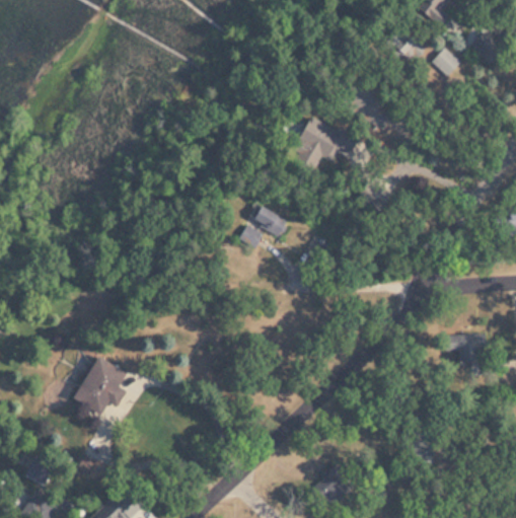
[(445,23),(450,14),(447,13),(453,0),(423,0),(419,10),(445,23)]
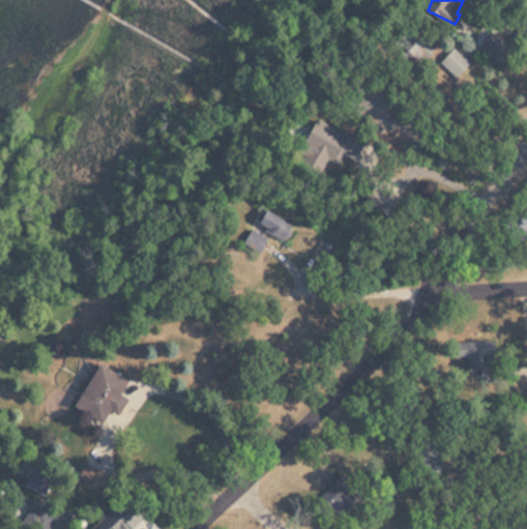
[(433,50),(412,27),(392,46),(414,67),(433,50)]
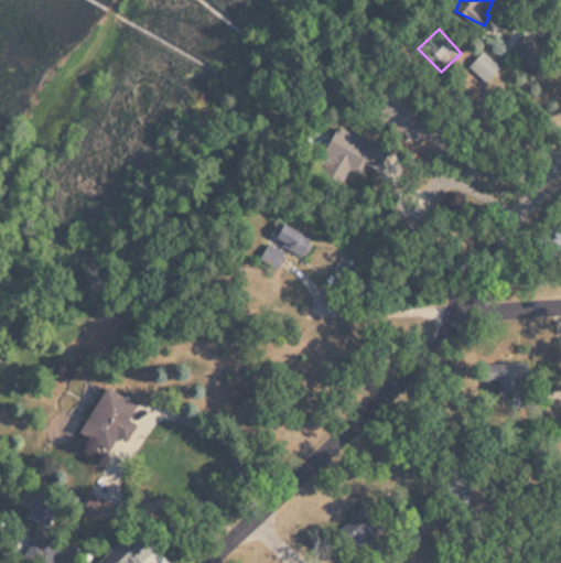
[(503,67),(485,51),(470,67),(488,84),(503,67)]
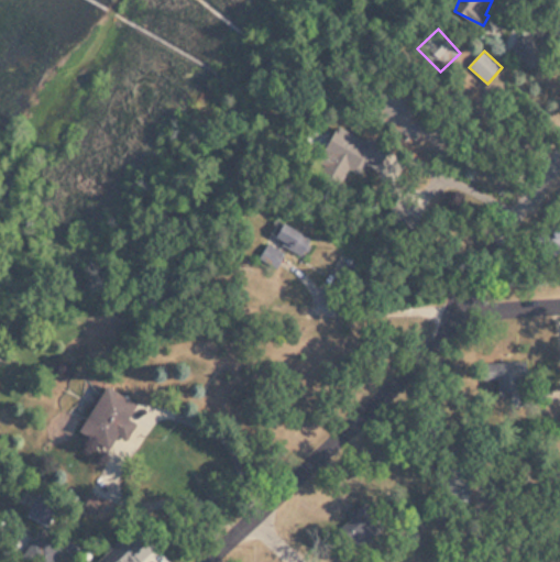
[(415,138),(427,116),(382,92),(371,113),(415,138)]
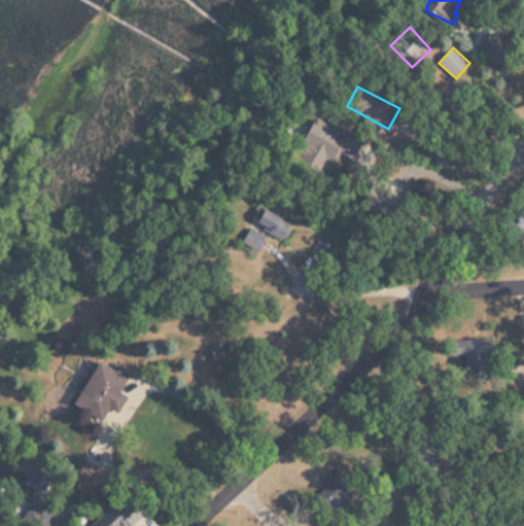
[(315,117),(299,146),(330,164),(340,147),(355,155),(361,143),(315,117)]
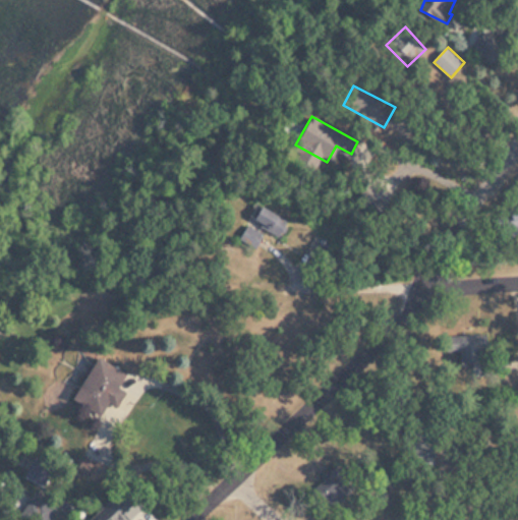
[(517,199),(506,201),(508,221),(517,219),(517,199)]
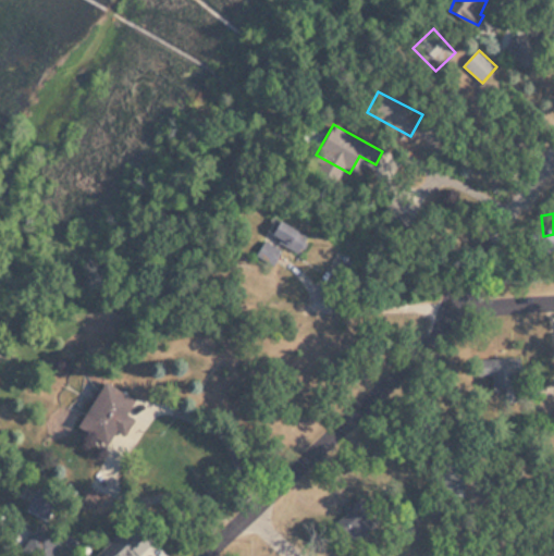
[(309,236),(278,219),(257,257),(274,267),(284,247),(299,255),(309,236)]
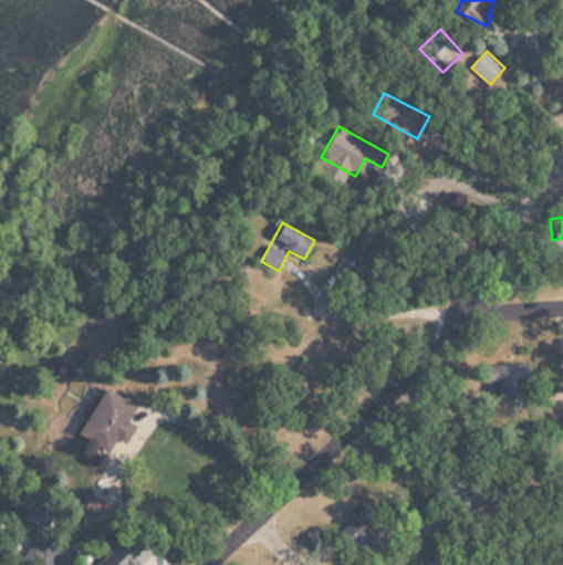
[(480,365),(480,388),(522,388),(522,365),(480,365)]
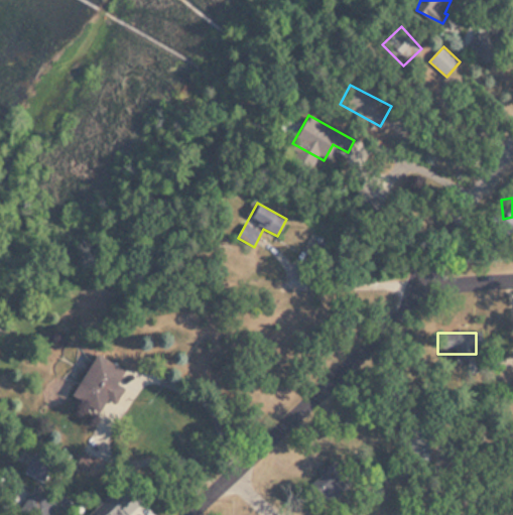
[(117,386),(125,372),(95,356),(73,398),(101,413),(107,401),(117,405),(125,390),(117,386)]
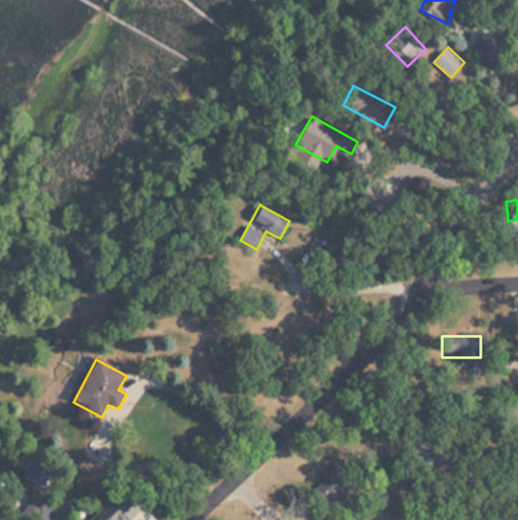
[(351,490),(336,470),(314,485),(329,507),(351,490)]
